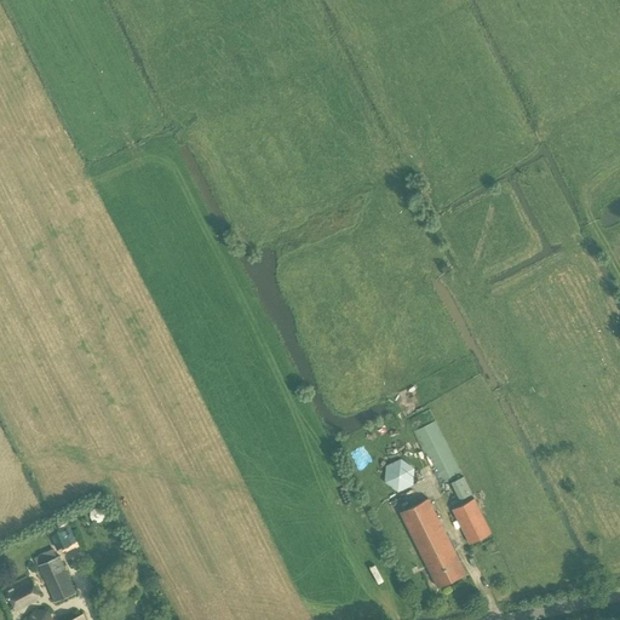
[(386,487),(414,487),(415,461),(386,461),(386,487)]
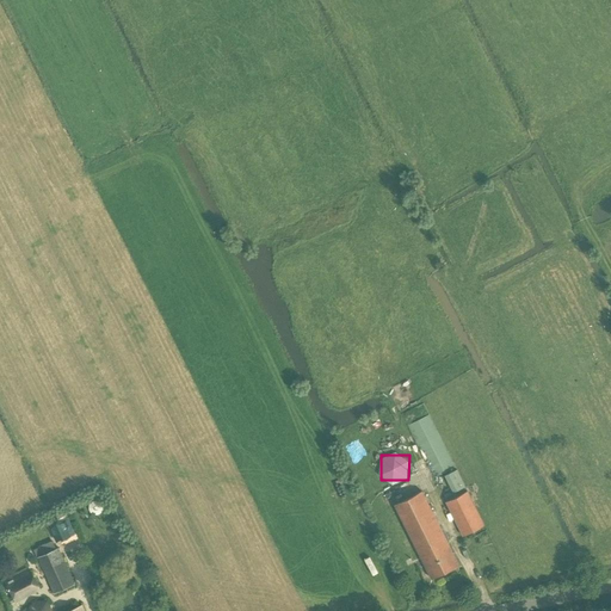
[(454,493),(466,487),(457,470),(445,476),(454,493)]
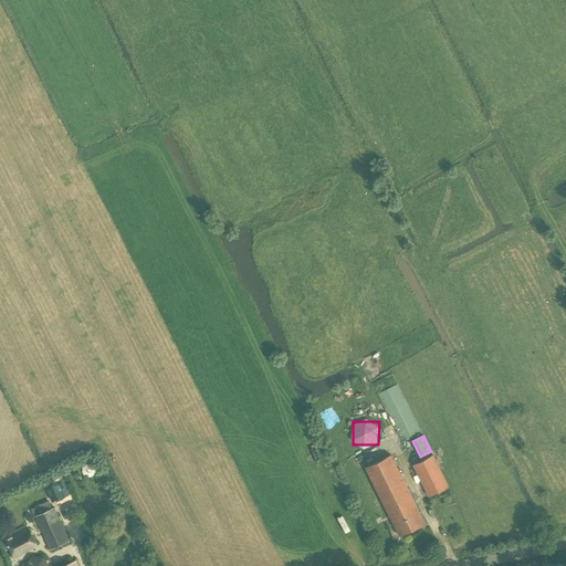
[(400,536),(426,524),(390,456),(366,468),(400,536)]
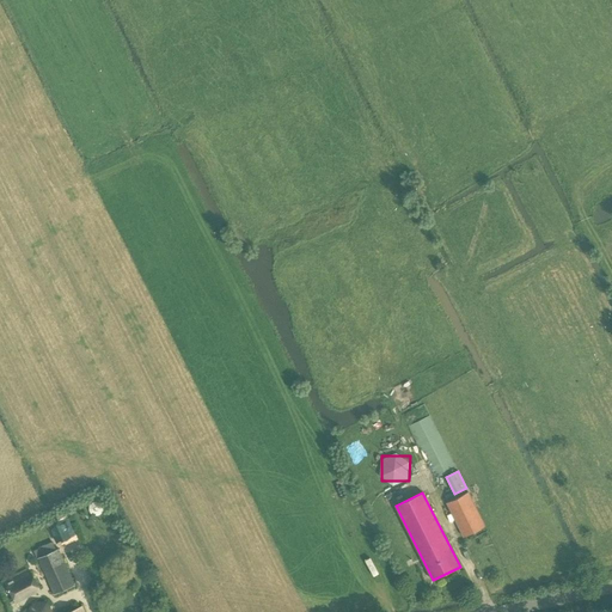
[(464,537),(485,526),(467,493),(447,503),(464,537)]
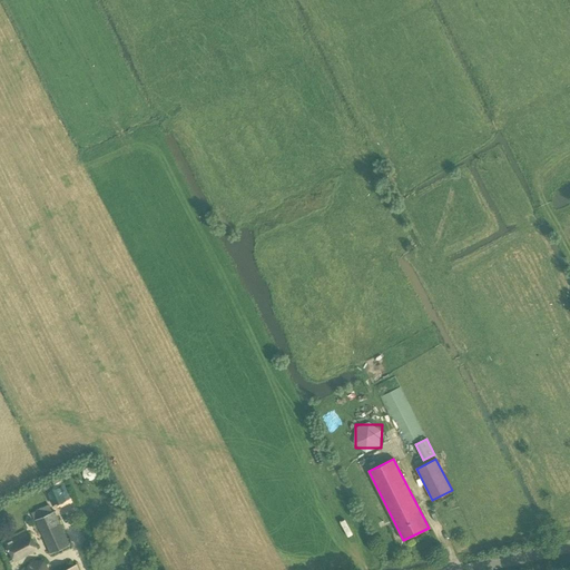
[(65,499),(70,495),(65,481),(46,489),(52,505),(65,501),(65,499)]
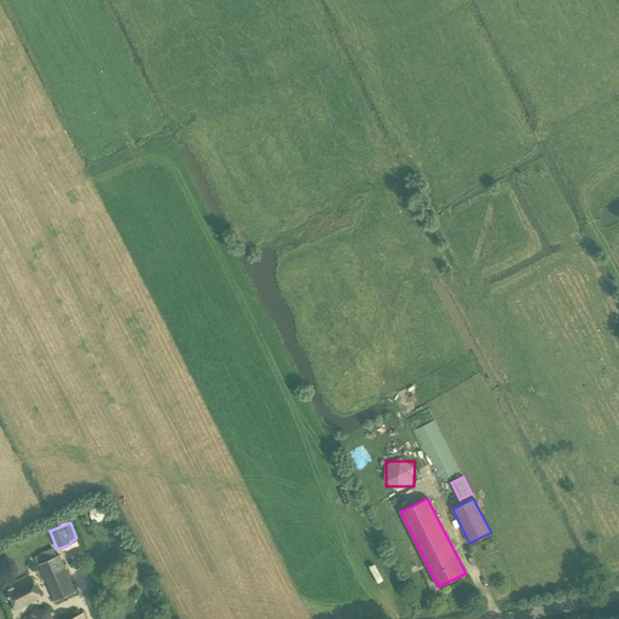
[(57,557),(53,549),(35,557),(39,565),(57,557)]
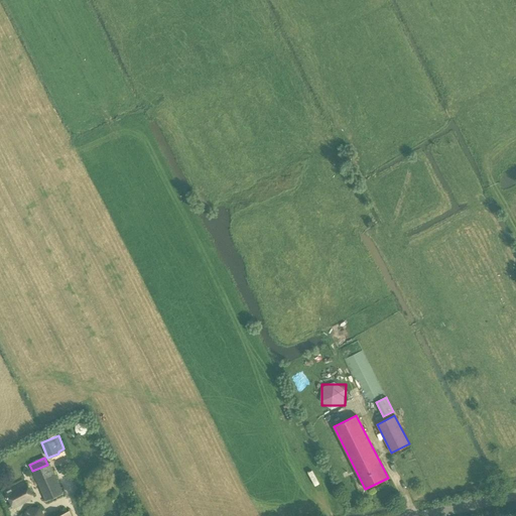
[(46,501),(63,494),(49,464),(47,465),(32,471),(46,501)]
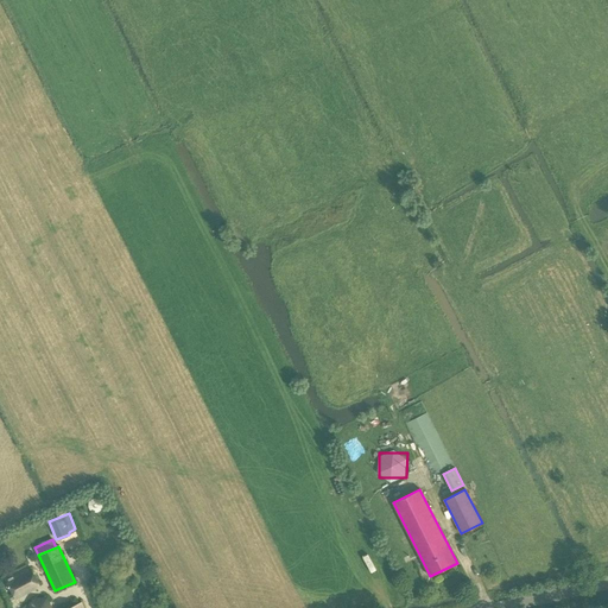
[(16,599),(39,587),(31,568),(6,580),(16,599)]
